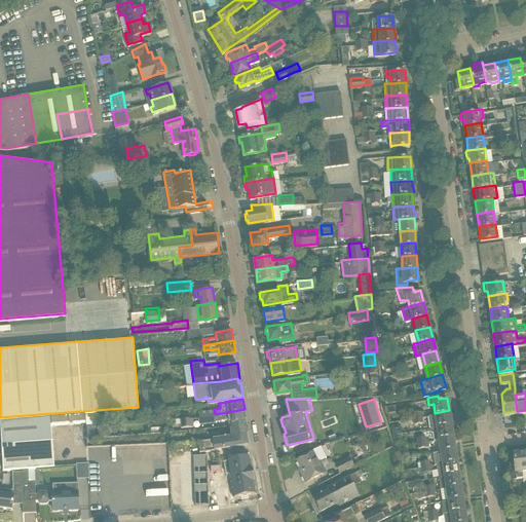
[(245,409),(215,414),(215,419),(229,417),(229,422),(246,419),(245,409)]
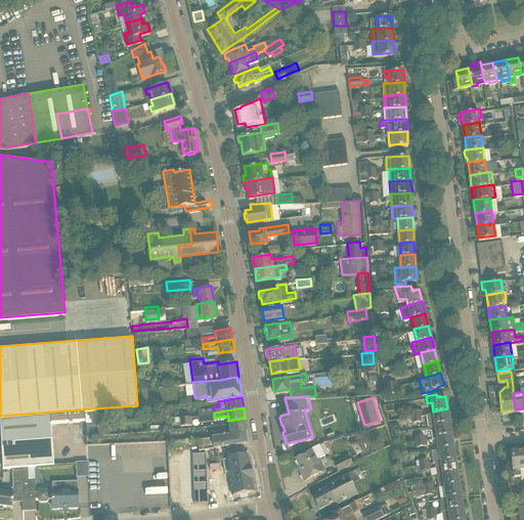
[(447,408),(433,412),(427,413),(428,425),(449,421),(447,408)]
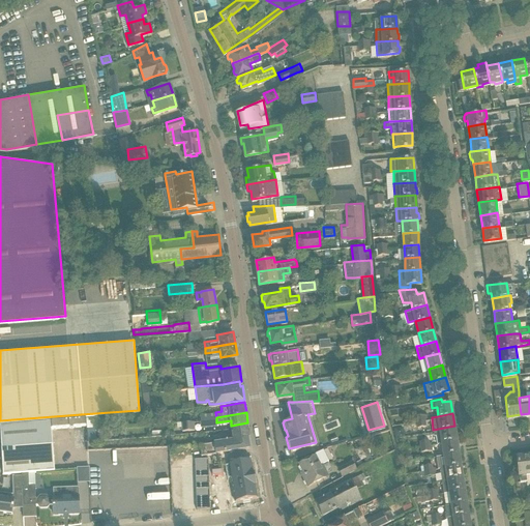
[(86,415),(0,421),(0,432),(3,471),(22,470),(34,469),(55,468),(52,426),(86,424),(86,415)]
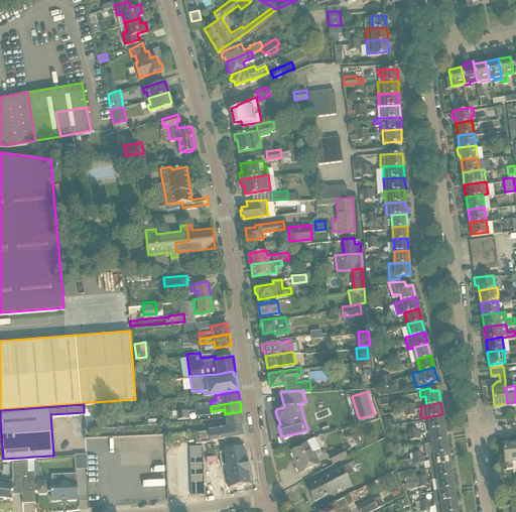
[(189,416),(189,408),(176,409),(176,417),(189,416)]
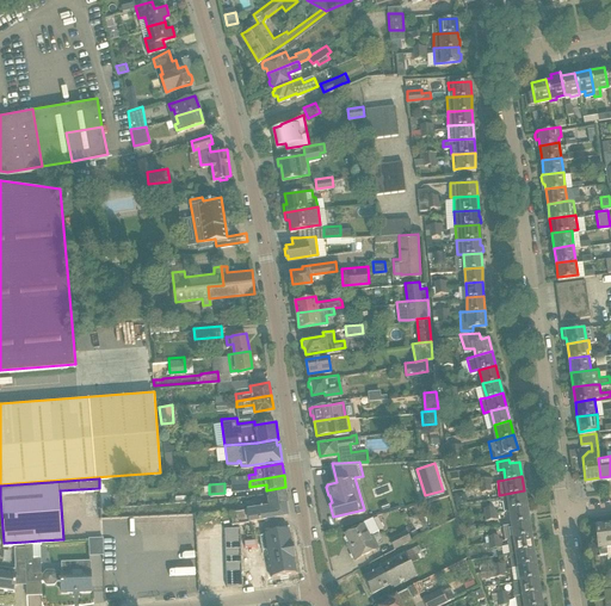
[(266,490),(267,493),(267,498),(252,500),(253,506),(253,507),(288,501),(285,489),(285,487),(266,490)]
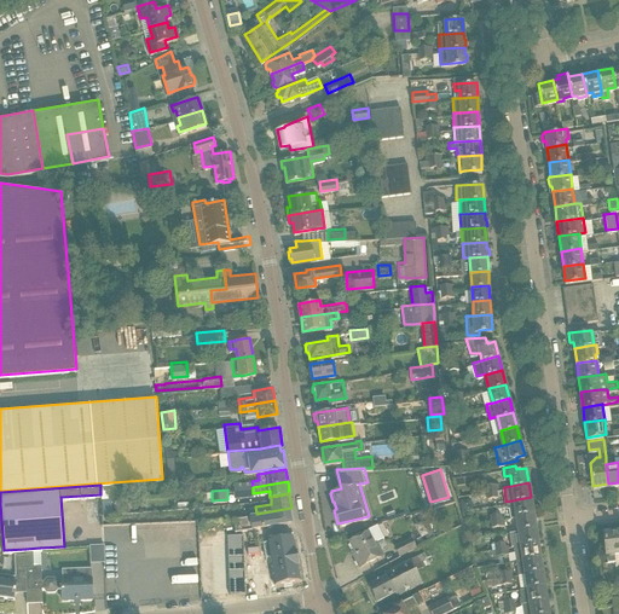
[(110,497),(102,498),(102,513),(111,511),(110,497)]
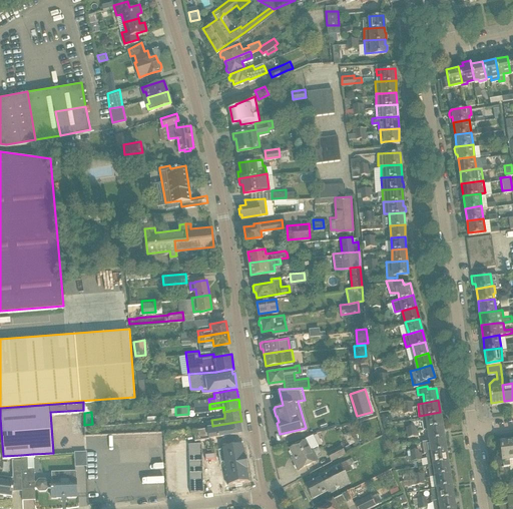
[(442,424),(440,412),(419,416),(420,420),(422,419),(423,427),(428,426),(442,424)]
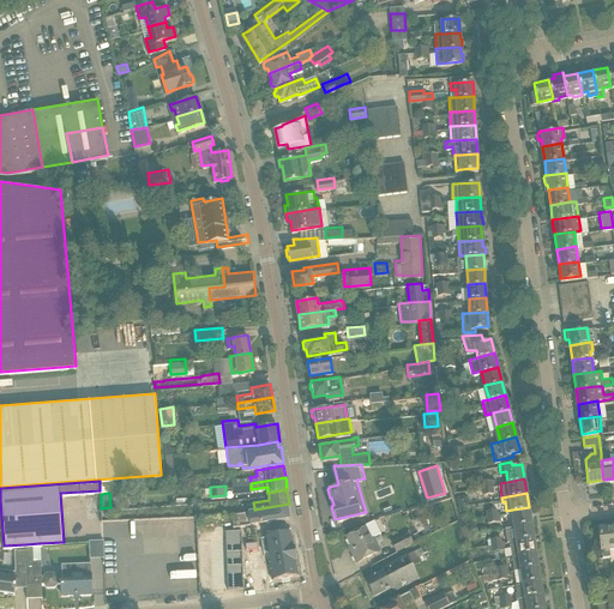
[(254,510),(254,508),(232,512),(233,525),(290,516),(289,504),(254,510)]
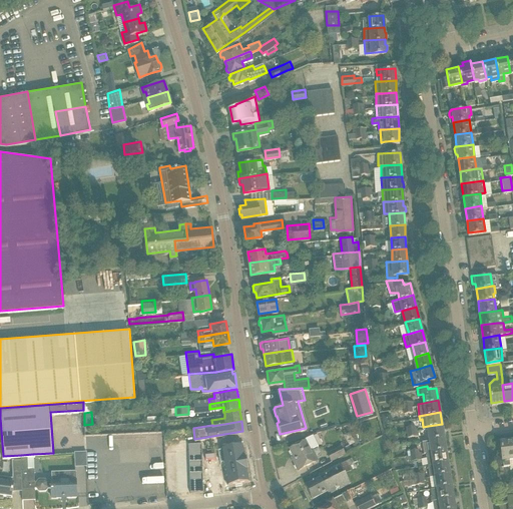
[(442,424),(428,426),(430,438),(444,436),(442,424)]
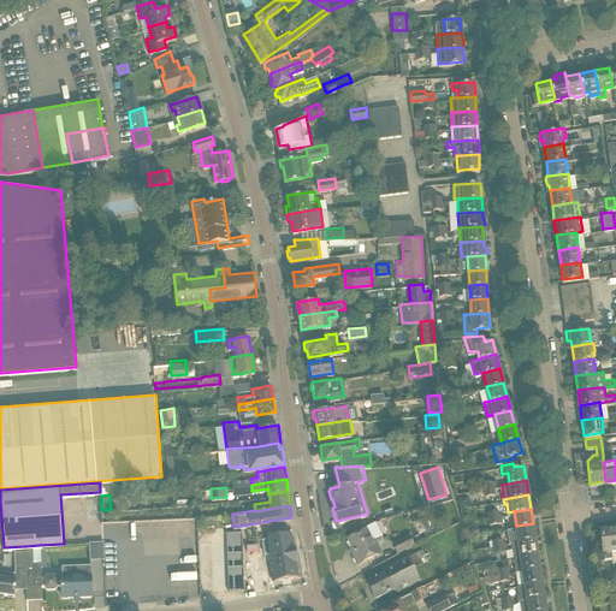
[(425,534),(432,531),(427,522),(426,522),(422,514),(418,516),(422,525),(420,525),(425,534)]
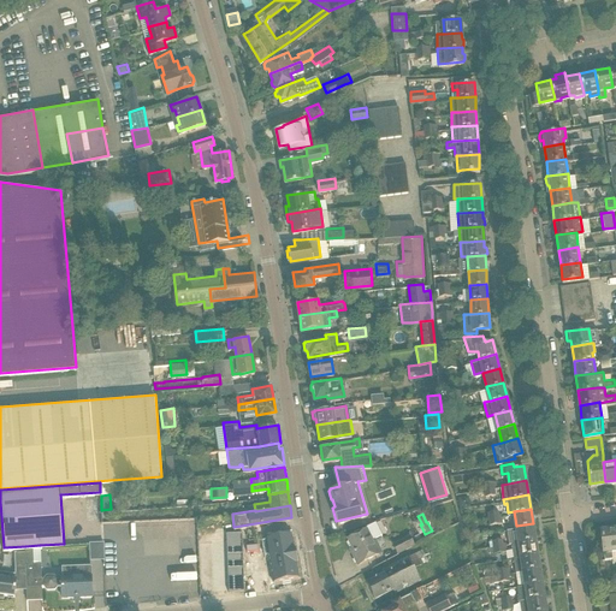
[(357,562),(378,551),(372,538),(383,532),(375,518),(365,525),(366,527),(348,535),(355,551),(353,552),(357,562)]
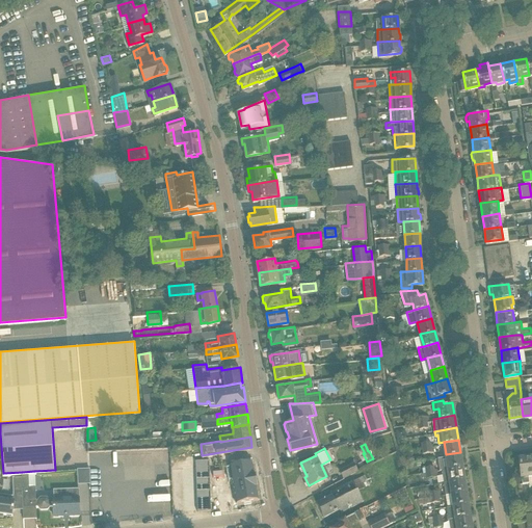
[(460,452),(446,454),(447,467),(462,465),(460,452)]
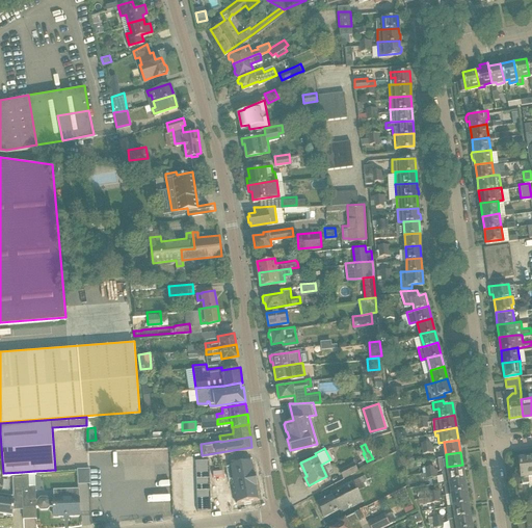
[(531,454),(519,456),(522,481),(529,480),(529,483),(531,482),(531,454)]
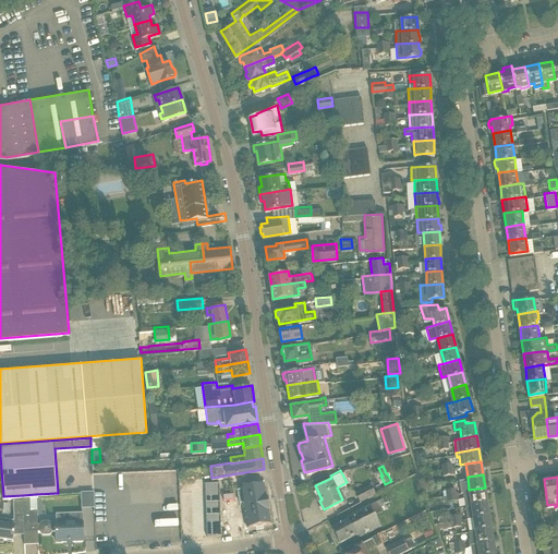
[(219,480),(205,480),(205,485),(205,486),(205,492),(219,492),(219,480)]
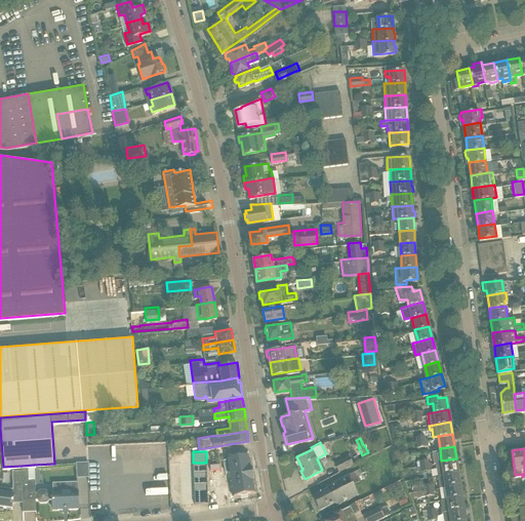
[(248,453),(227,457),(229,470),(250,466),(248,453)]
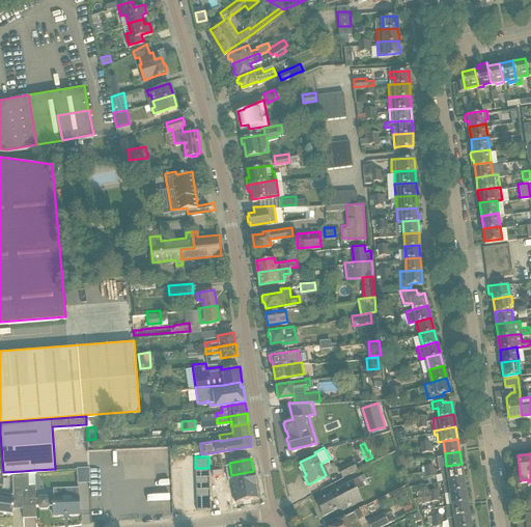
[(357,467),(353,460),(338,467),(342,474),(357,467)]
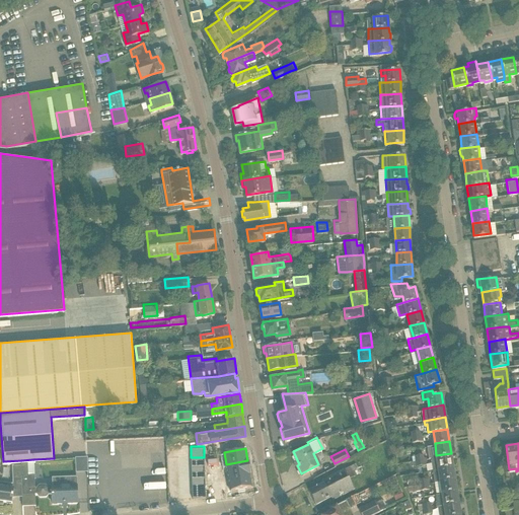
[(88,453),(75,453),(76,468),(88,467),(88,453)]
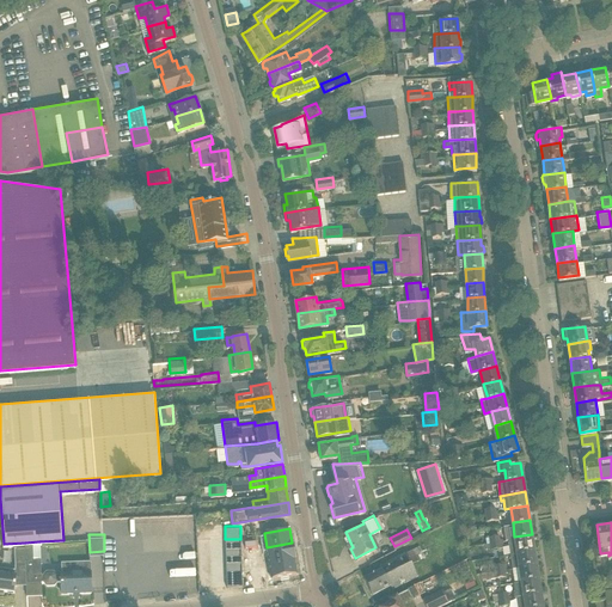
[(514,537),(508,538),(510,552),(516,551),(534,549),(532,534),(514,537)]
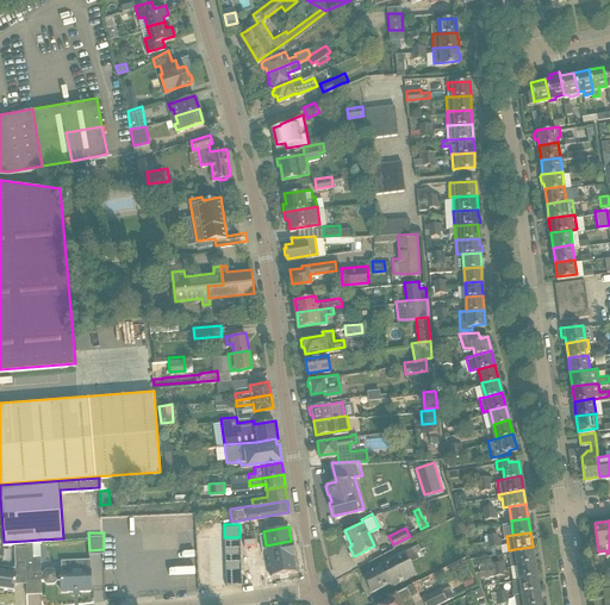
[(39,540),(25,541),(25,560),(26,578),(42,578),(44,578),(47,580),(54,580),(56,577),(61,577),(61,588),(73,588),(79,587),(91,587),(91,567),(62,568),(61,568),(61,569),(56,569),(54,566),(45,567),(43,569),(41,569),(39,540)]
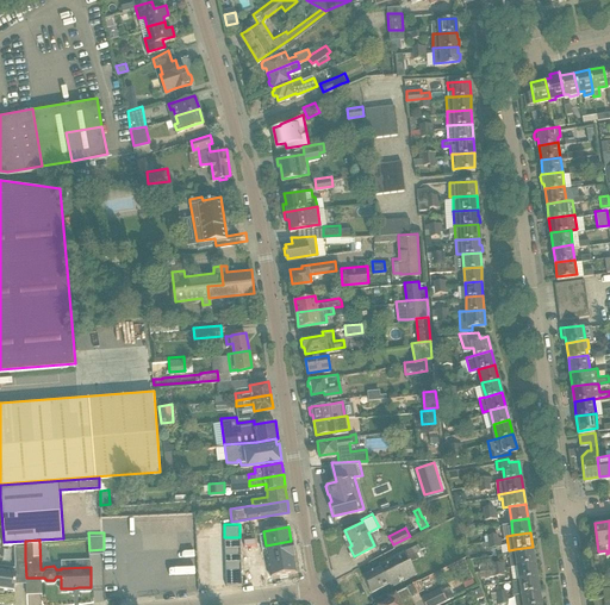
[(291,541),(266,546),(268,560),(293,555),(291,541)]
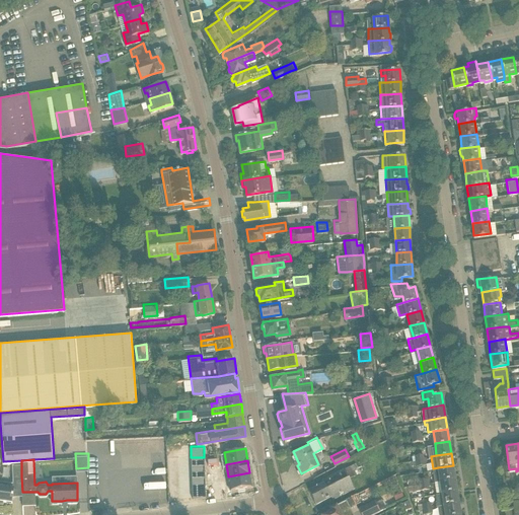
[(453,465),(438,467),(433,468),(435,481),(440,480),(454,476),(453,465)]
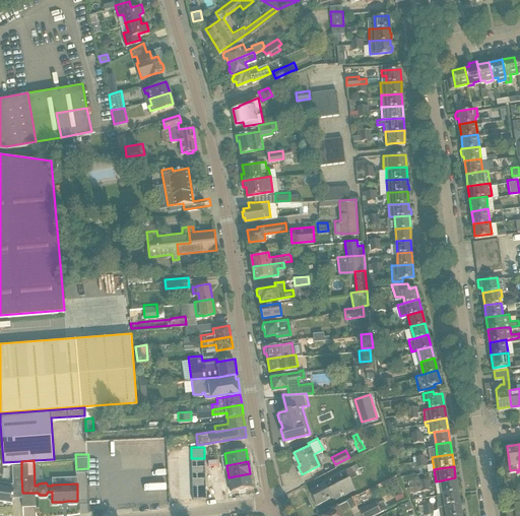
[(324,481),(309,489),(317,503),(334,495),(335,497),(354,488),(349,477),(344,467),(323,478),(324,481)]
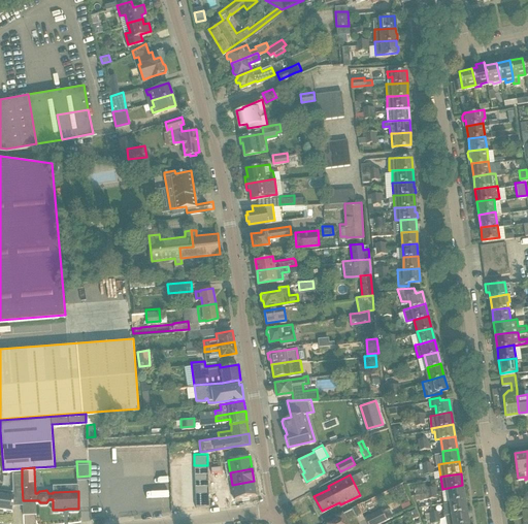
[(254,481),(232,485),(234,497),(242,496),(242,497),(249,496),(249,495),(257,493),(254,481)]
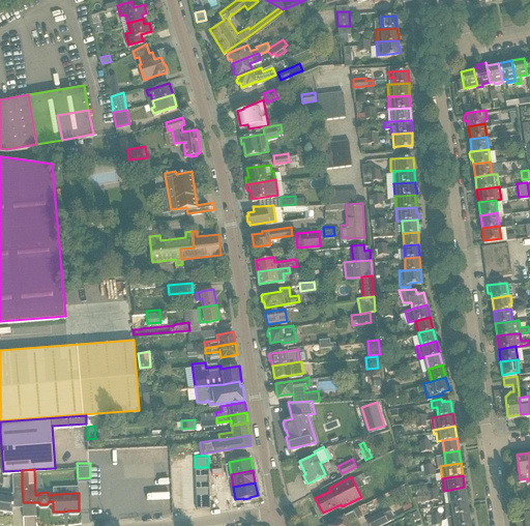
[(449,490),(450,495),(444,496),(445,502),(451,501),(466,499),(464,487),(449,490)]
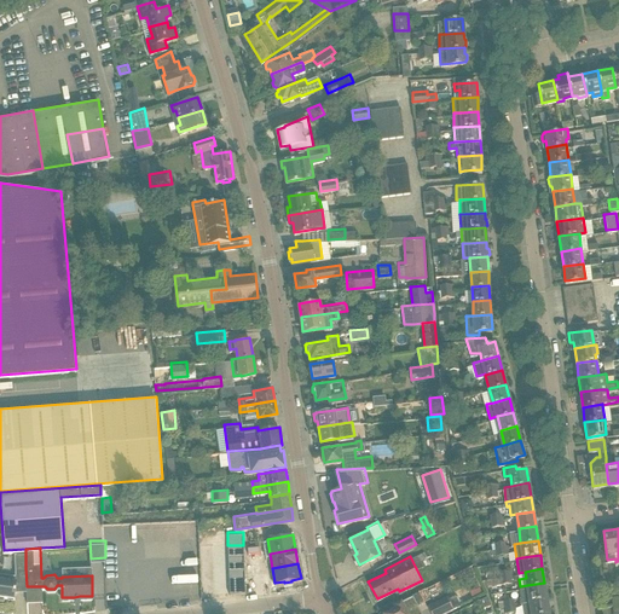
[(0,598),(4,600),(4,595),(7,595),(6,597),(13,598),(13,596),(15,596),(15,590),(16,588),(17,577),(17,574),(0,571),(0,598)]
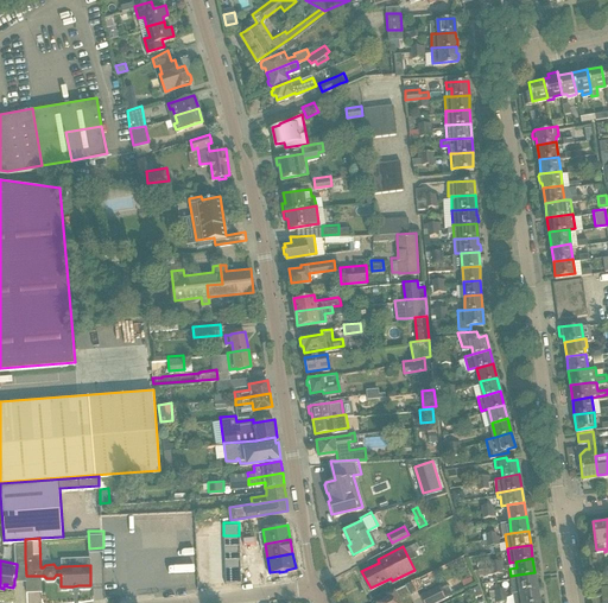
[(240,565),(225,565),(226,581),(226,582),(240,579),(241,579),(240,565)]
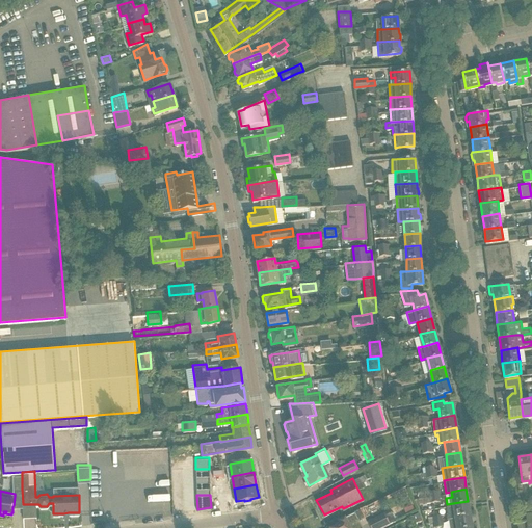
[(468,501),(453,503),(446,504),(447,512),(447,517),(455,516),(470,513),(468,501)]
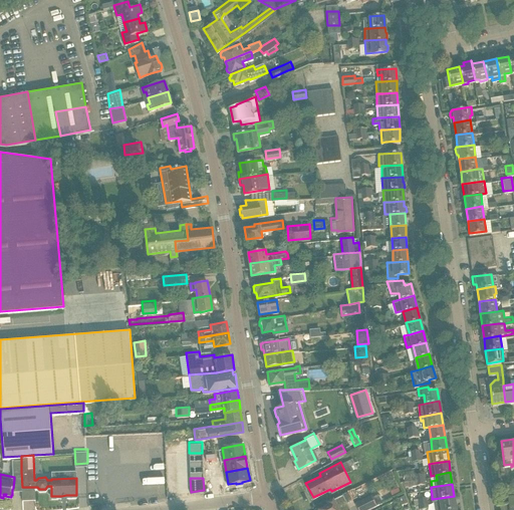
[(328,504),(318,509),(319,509),(343,509),(348,508),(349,506),(346,501),(342,493),(327,501),(328,504)]
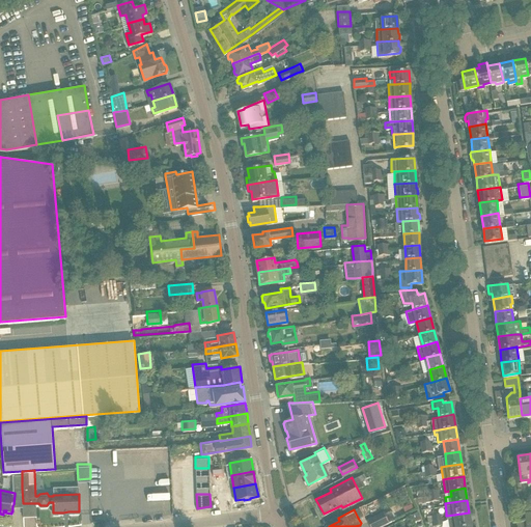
[(411,514),(412,520),(421,518),(418,509),(411,514)]
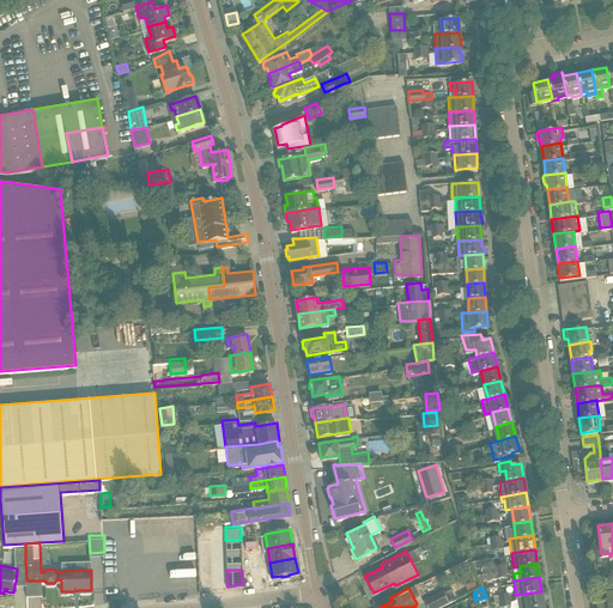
[(443,589),(424,599),(428,607),(432,607),(448,601),(443,591),(443,589)]
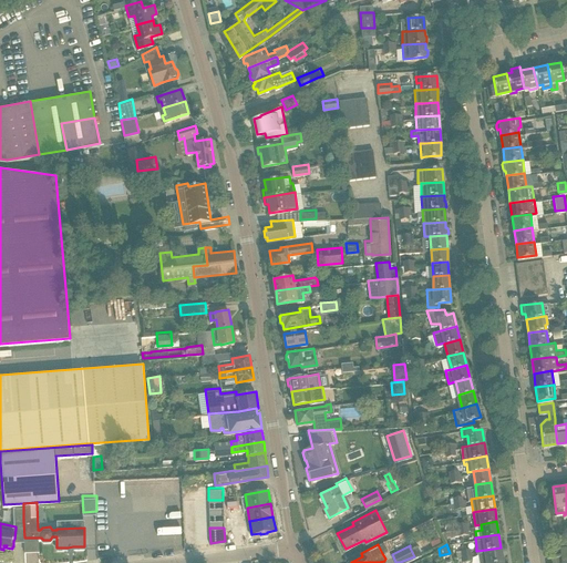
[(487,562),(503,561),(501,548),(485,550),(486,562),(487,562)]
